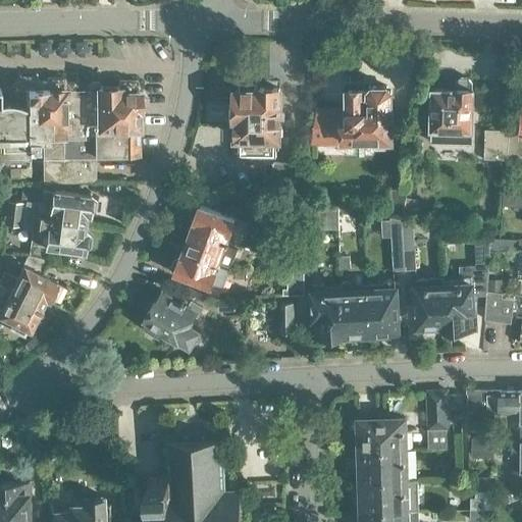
[(0,158),(43,158),(43,181),(96,181),(96,155),(139,154),(138,126),(139,126),(139,109),(139,108),(144,108),(147,105),(147,95),(143,92),(139,92),(139,91),(138,91),(138,81),(119,81),(119,87),(99,87),(99,83),(65,83),(65,77),(48,77),(48,81),(41,82),(38,77),(18,77),(14,83),(14,90),(27,89),(28,106),(24,105),(21,103),(17,102),(14,101),(9,101),(6,101),(3,101),(1,102),(0,88),(0,158)]
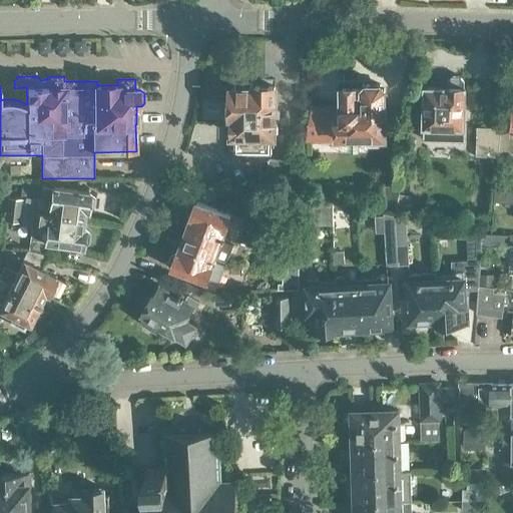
[(425,113),(424,127),(424,139),(464,140),(466,87),(464,87),(465,80),(461,76),(451,76),(448,79),(448,86),(425,86),(425,97),(424,97),(424,113),(425,113)]
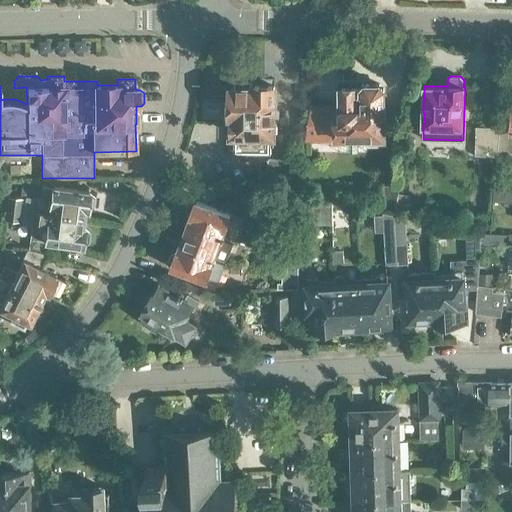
[(274,135),(275,86),(254,86),(254,78),(234,78),(234,88),(232,88),(232,118),(232,135),(235,135),(235,152),(271,153),(271,135),(274,135)]
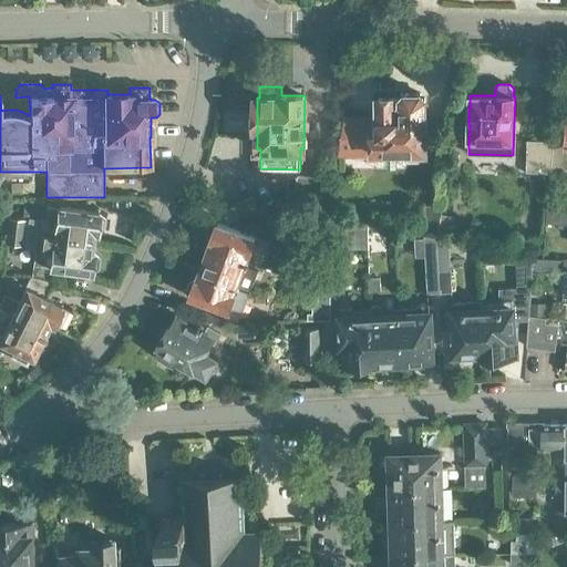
[(400,98),(382,98),(379,98),(379,119),(344,119),(339,152),(361,152),(374,152),(374,168),(406,168),(406,163),(420,162),(420,152),(425,152),(425,98),(420,93),(400,93),(400,98)]
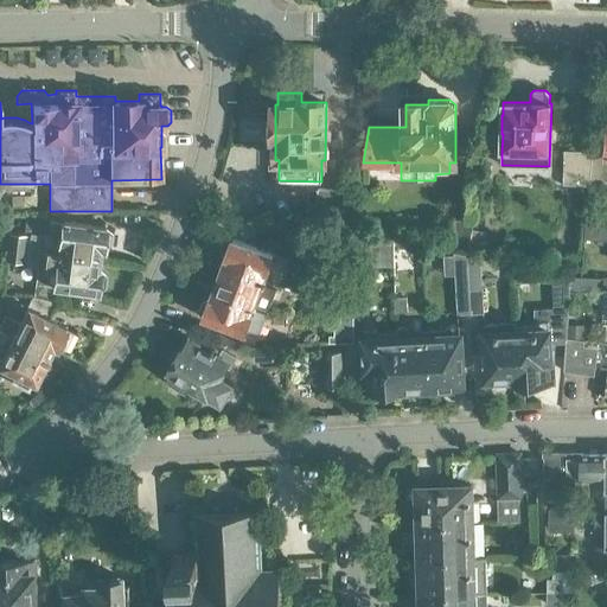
[(606,146),(593,146),(593,151),(590,184),(606,185),(606,146)]
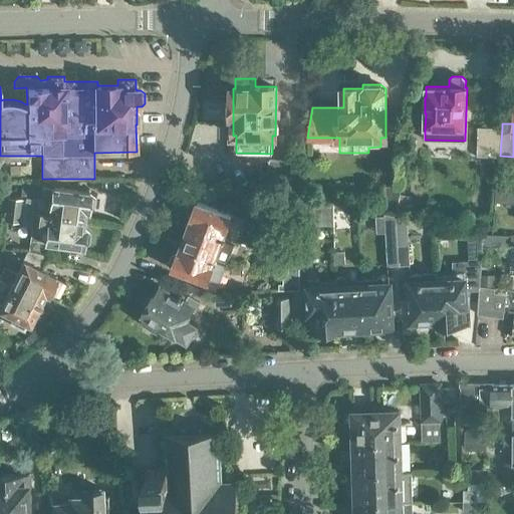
[(478,127),(478,156),(500,156),(502,127),(478,127)]
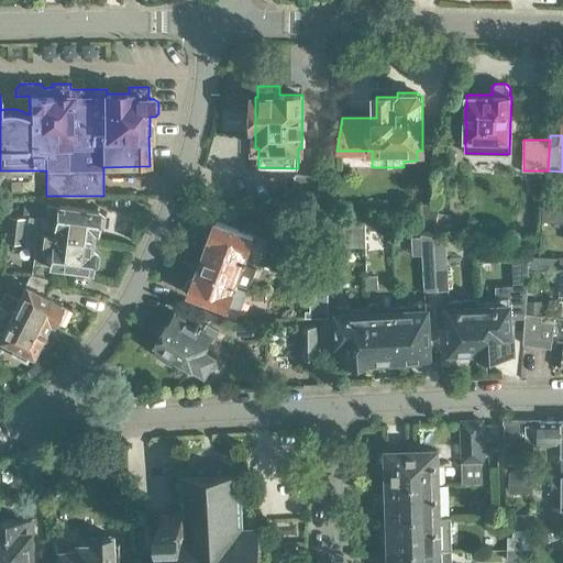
[(296,175),(291,208),(318,212),(322,178),(296,175)]
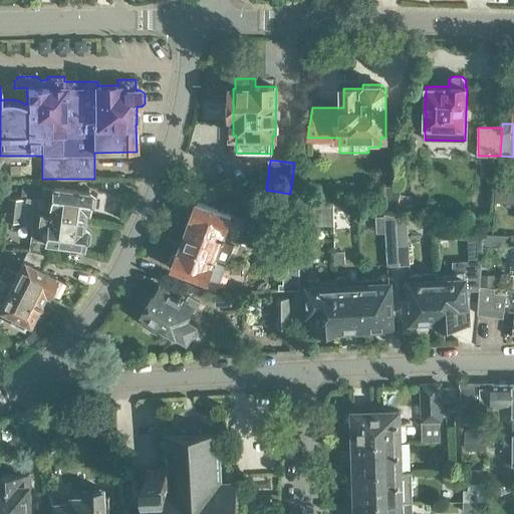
[(372,209),(384,212),(395,214),(400,193),(400,185),(382,185),(382,197),(372,197),(372,209)]
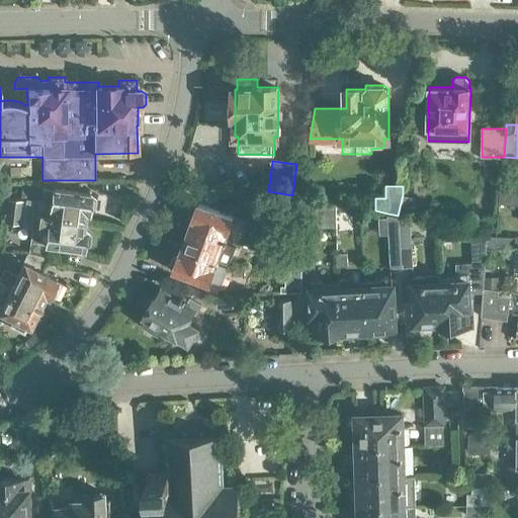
[(40,200),(38,214),(83,221),(84,212),(86,212),(87,210),(92,207),(93,198),(88,194),(88,192),(53,187),(53,190),(42,188),(40,200)]
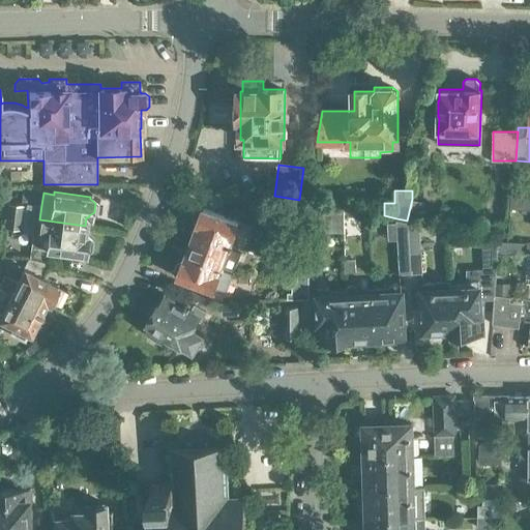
[(425,202),(412,199),(407,221),(420,224),(425,202)]
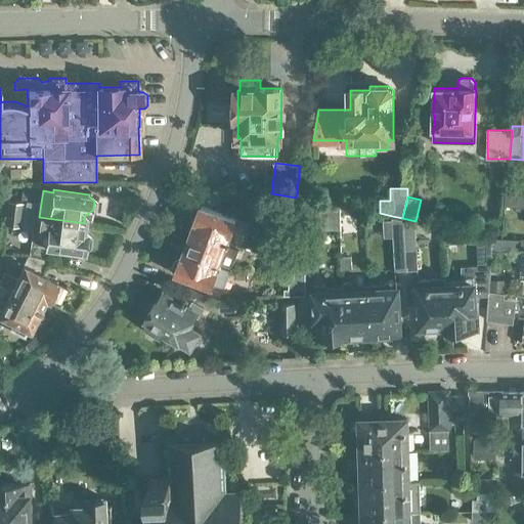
[(338,204),(305,198),(305,229),(338,228),(338,204)]
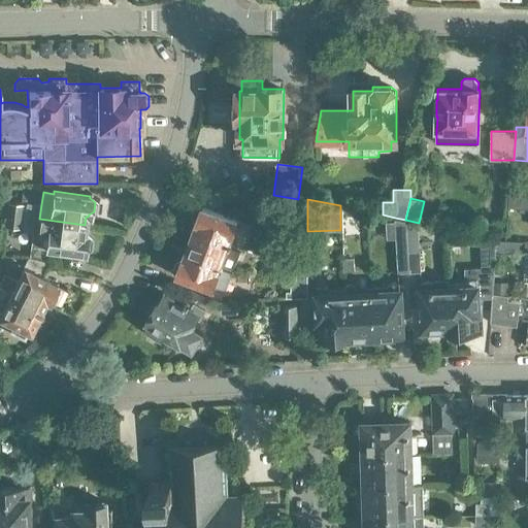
[(6,203),(5,215),(21,217),(22,217),(23,205),(6,203)]
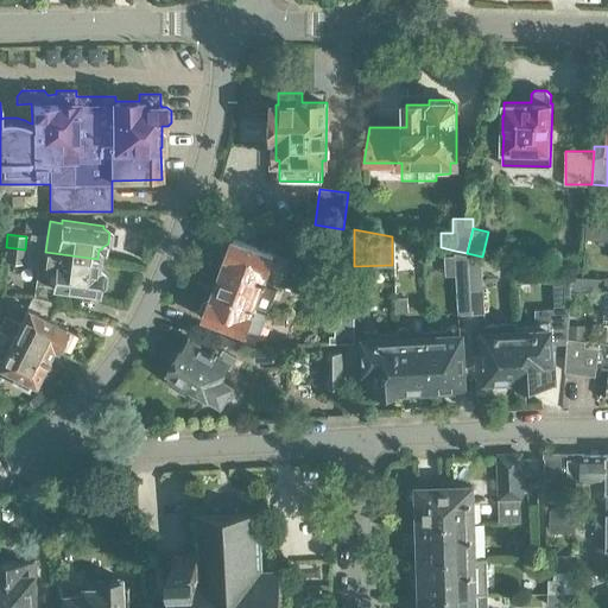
[(226,257),(222,264),(279,285),(289,258),(276,253),(232,238),(232,239),(226,240),(222,251),(226,257)]
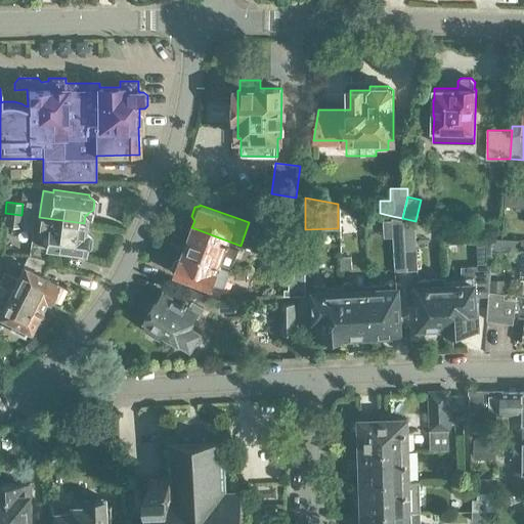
[(83,231),(84,223),(39,217),(22,215),(20,215),(5,213),(4,226),(20,227),(32,228),(30,244),(82,252),(83,250),(89,247),(90,236),(85,232),(85,231),(83,231)]
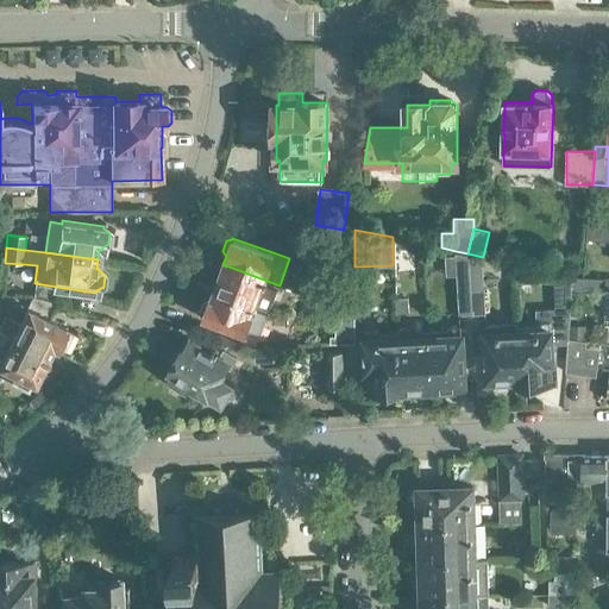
[(459,314),(473,314),(472,289),(470,289),(468,253),(456,251),(459,314)]
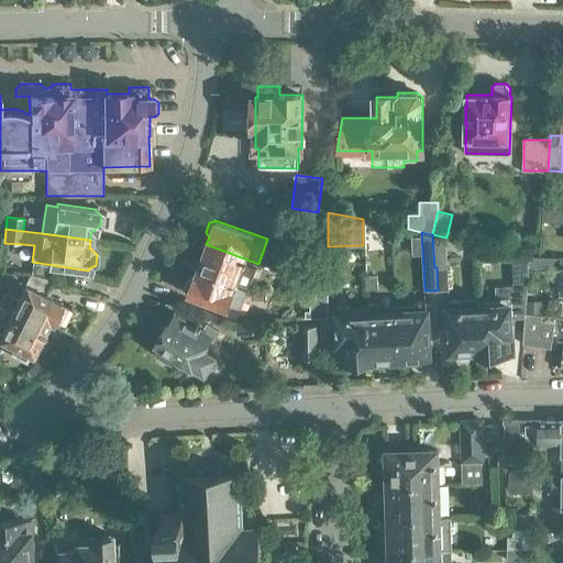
[(249,288),(258,264),(206,244),(197,269),(249,288)]
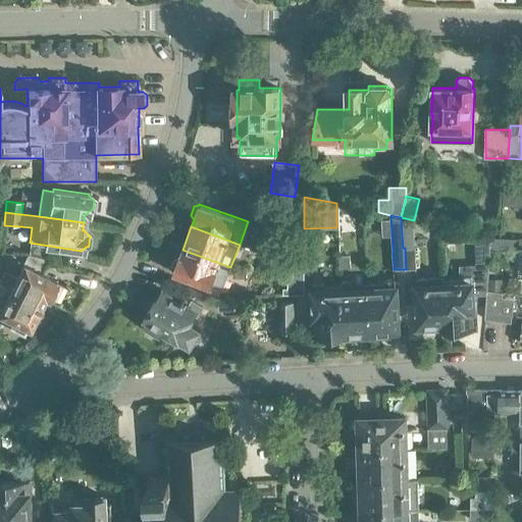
[(521,238),(492,236),(491,250),(520,251),(520,253),(518,279),(521,279),(521,238)]
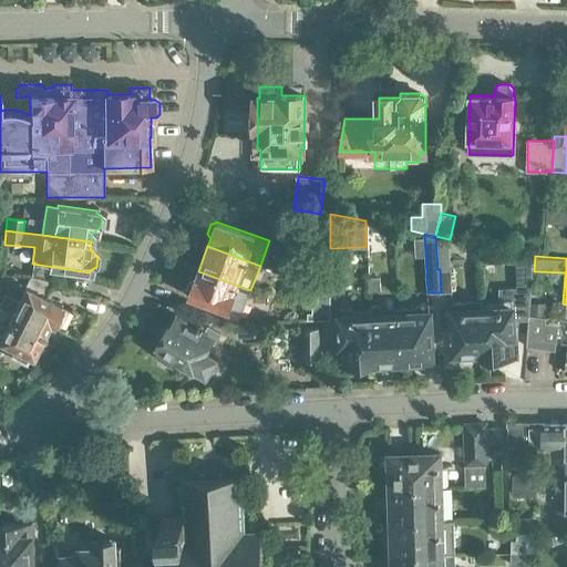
[(306,275),(318,275),(330,275),(330,266),(306,266),(306,275)]
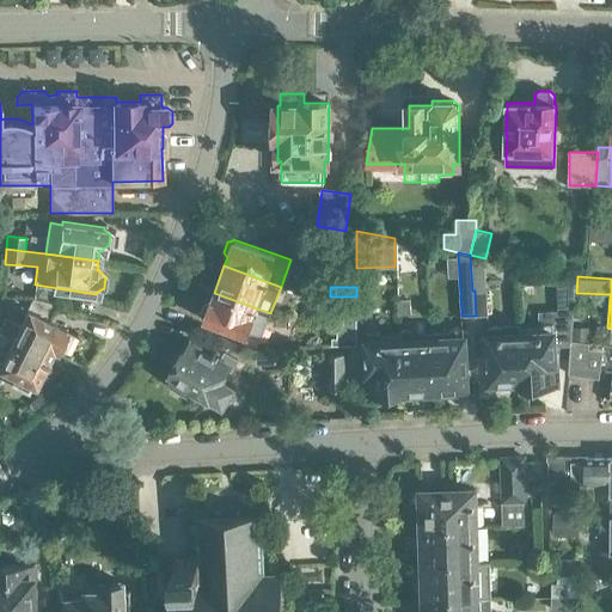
[(487,291),(475,291),(476,316),(488,314),(487,291)]
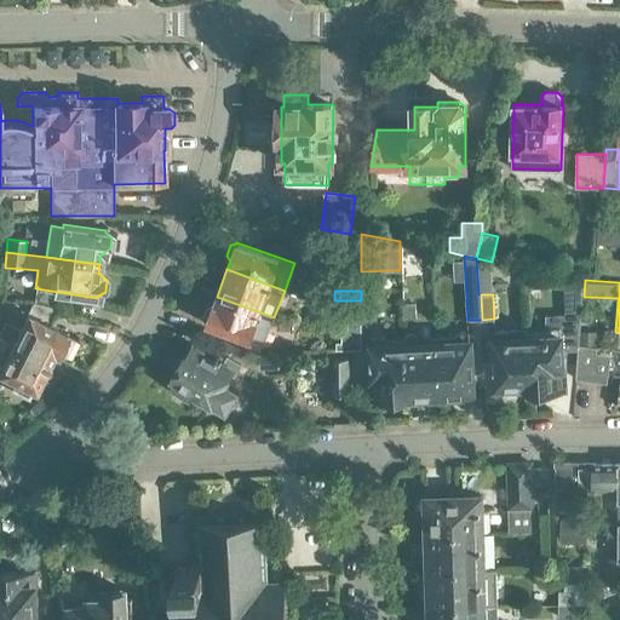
[(274,317),(217,297),(214,303),(207,305),(204,316),(207,322),(207,323),(250,339),(264,344),(269,331),(274,317)]
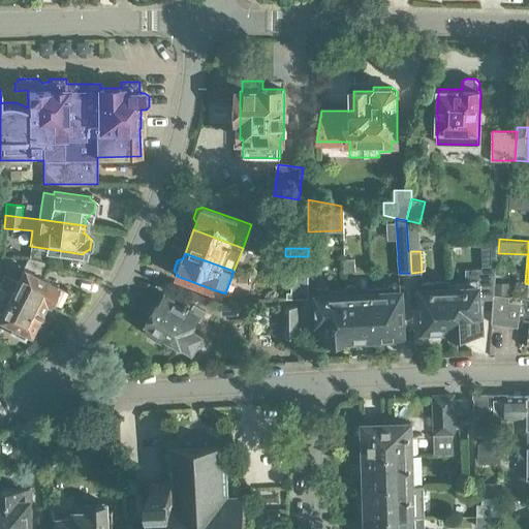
[(297,256),(298,270),(308,270),(308,256),(297,256)]
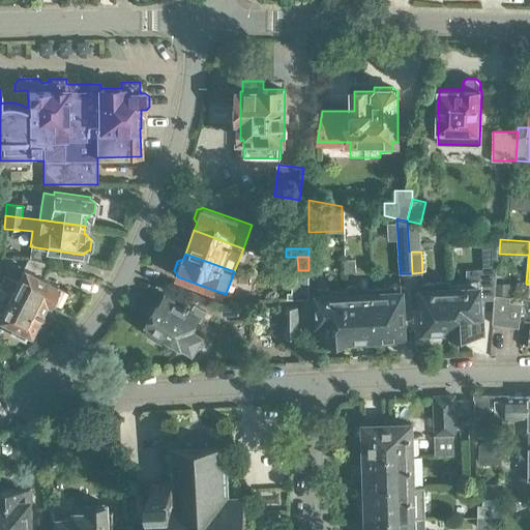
[(355,272),(355,258),(345,259),(345,272),(355,272)]
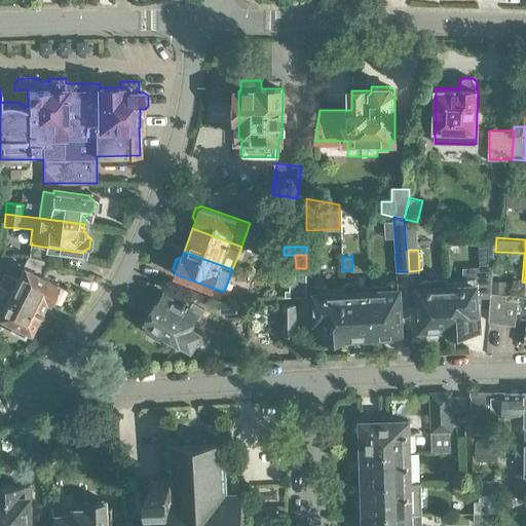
[(13,270),(20,272),(16,280),(3,275),(0,273),(0,286),(20,294),(42,305),(44,301),(46,302),(48,299),(54,302),(62,288),(54,285),(57,282),(41,274),(46,262),(27,258),(24,265),(17,262),(13,270)]
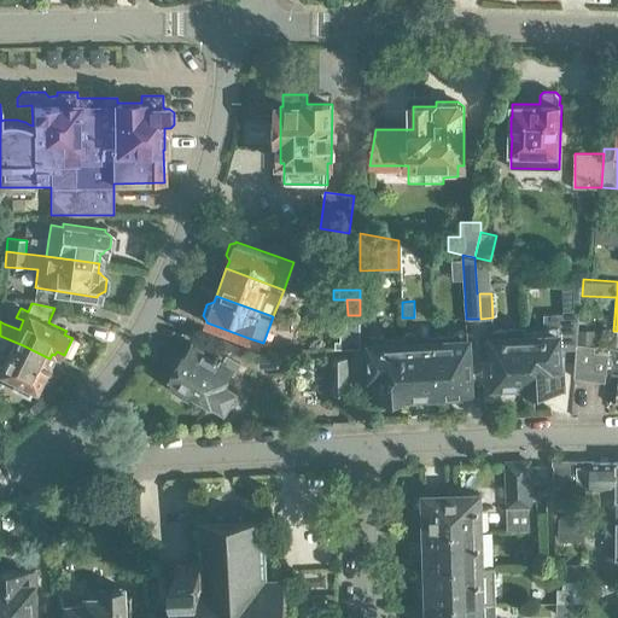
[(360,348),(360,315),(348,315),(340,315),(340,348),(360,348)]
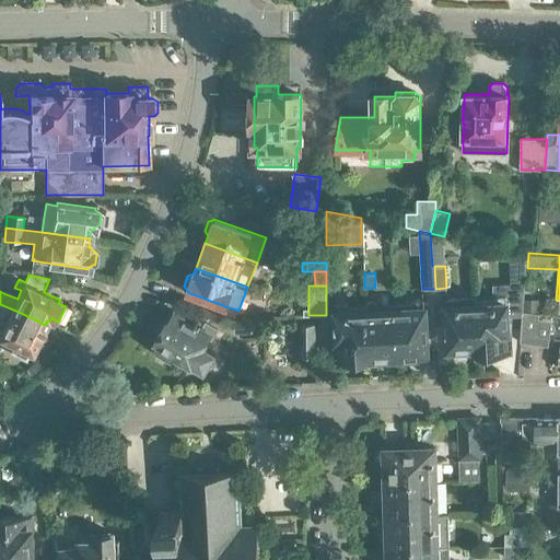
[(252,288),(251,298),(264,299),(265,290),(252,288)]
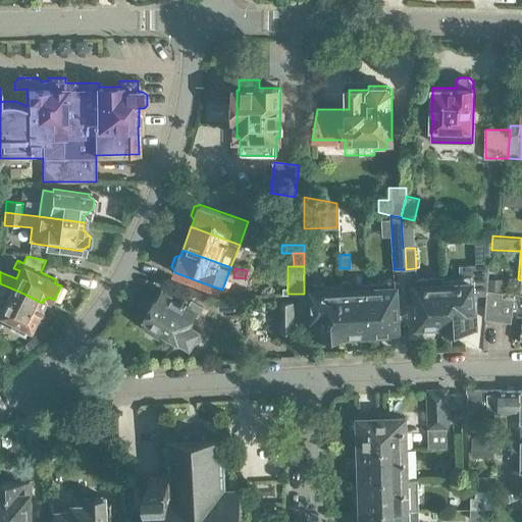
[(472,276),(445,278),(448,328),(446,328),(446,331),(475,329),(472,276)]
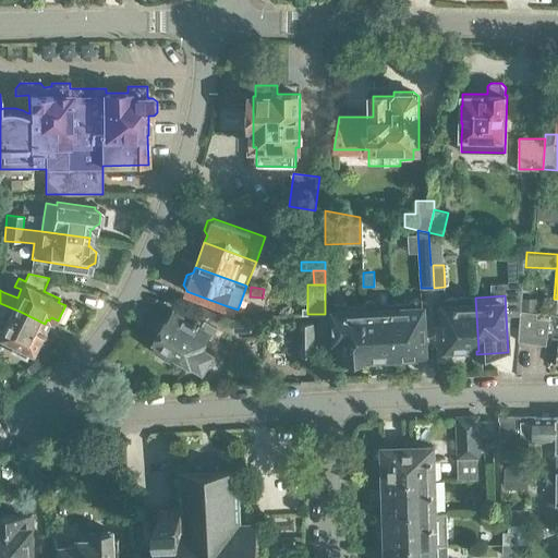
[(448,352),(476,351),(478,351),(475,298),(446,299),(446,306),(445,306),(448,352)]
